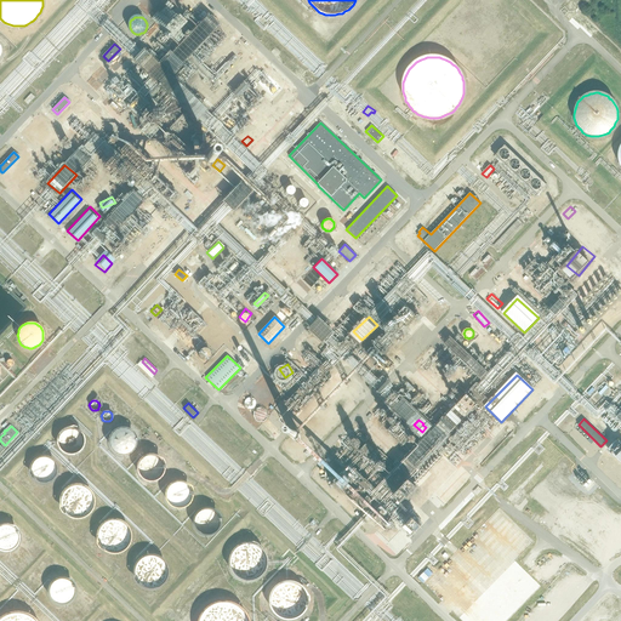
[(83,443),(83,439),(83,437),(83,434),(81,432),(79,431),(77,428),(75,428),(73,427),(70,427),(67,427),(66,427),(63,428),(61,431),(58,433),(57,434),(57,437),(57,439),(57,440),(57,442),(57,444),(58,446),(60,449),(62,450),(64,451),(67,453),(69,453),(72,453),(74,453),(77,451),(79,449),(81,446),(83,445),(83,443)]
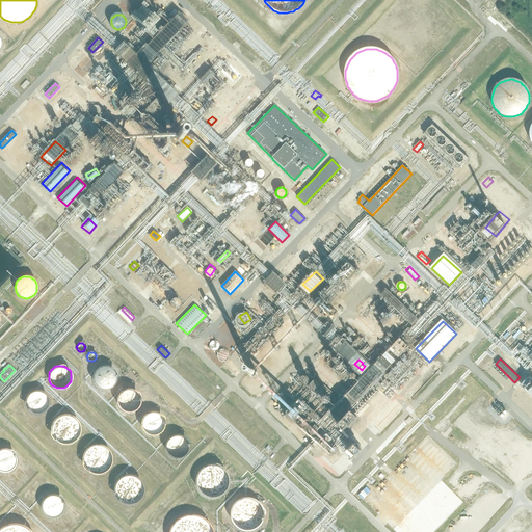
[(116,379),(116,377),(116,375),(115,373),(114,371),(113,370),(111,368),(110,367),(108,366),(106,366),(103,366),(101,367),(99,368),(97,369),(96,370),(95,372),(94,375),(94,377),(94,379),(94,381),(95,383),(96,384),(98,387),(100,388),(102,389),(104,389),(107,389),(109,388),(111,387),(113,386),(114,383),(115,381),(116,379)]
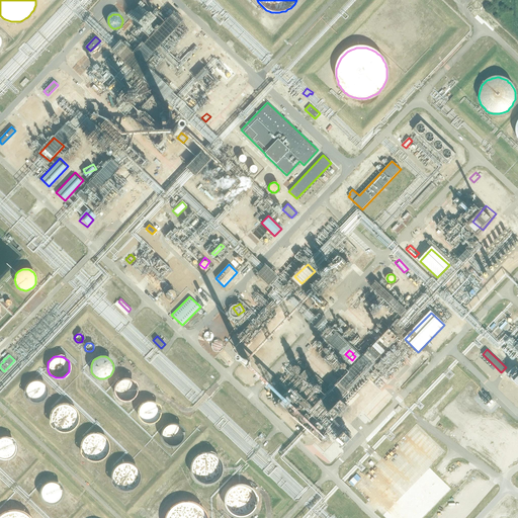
[(252,371),(256,367),(251,362),(247,366),(252,371)]
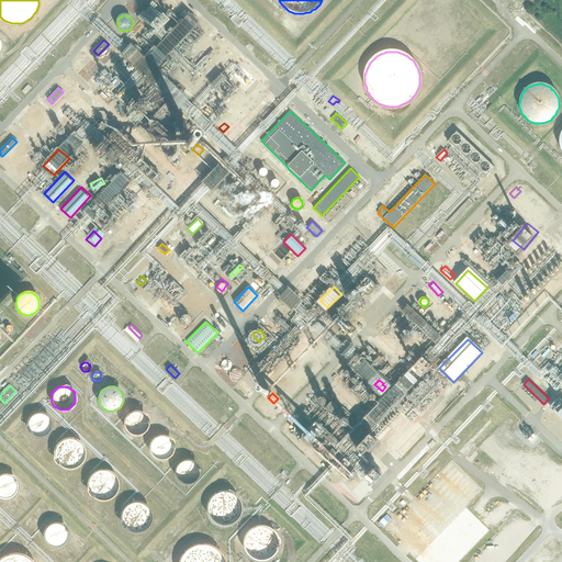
[(147,425),(147,423),(147,420),(147,418),(145,416),(144,414),(143,413),(141,412),(138,411),(136,411),(133,411),(131,412),(128,413),(127,414),(125,416),(124,418),(123,420),(123,423),(123,425),(124,427),(125,429),(126,431),(128,433),(131,434),(133,435),(135,435),(137,435),(139,435),(142,434),(144,431),(145,429),(146,427),(147,425)]
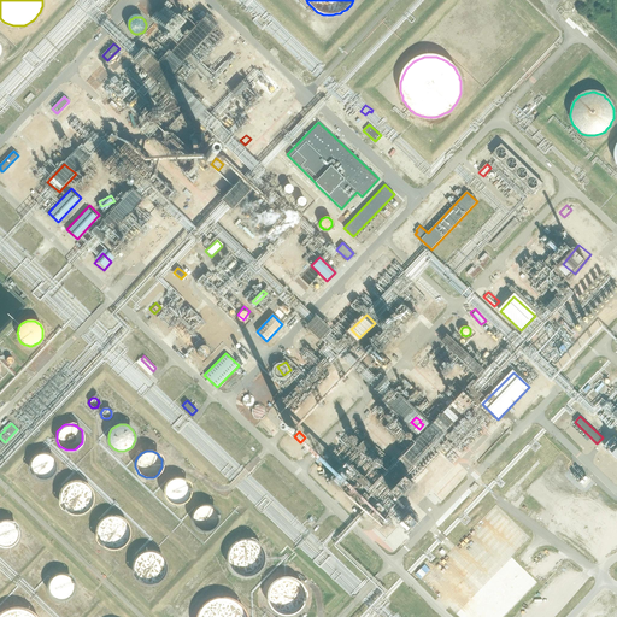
[(56,470),(57,466),(56,465),(56,462),(54,459),(53,458),(51,456),(48,454),(46,454),(43,453),(40,454),(37,454),(36,456),(34,457),(33,459),(30,462),(30,464),(29,466),(30,469),(30,471),(31,474),(33,476),(35,477),(37,480),(40,480),(42,481),(45,480),(48,480),(50,479),(52,476),(54,474),(56,472),(56,470)]
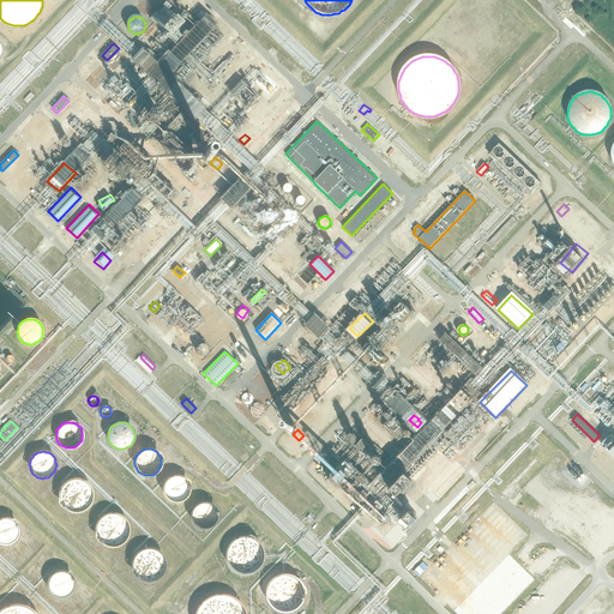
[(190,492),(190,489),(190,486),(188,485),(187,482),(186,480),(185,479),(182,477),(179,476),(176,476),(174,476),(172,476),(169,477),(167,480),(166,481),(164,483),(163,486),(163,488),(163,492),(164,494),(166,497),(167,498),(168,500),(170,501),(173,501),(175,503),(179,501),(181,501),(184,500),(185,499),(187,497),(188,494),(190,492)]
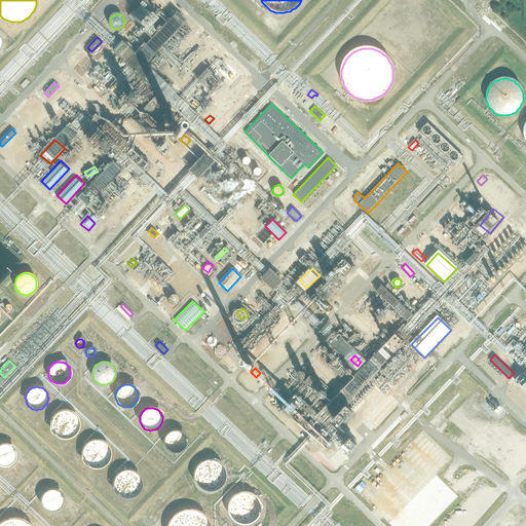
[(78,427),(79,425),(78,422),(78,419),(76,417),(75,415),(73,413),(70,412),(68,411),(66,411),(63,411),(60,412),(58,413),(55,415),(53,417),(51,419),(51,422),(50,424),(51,427),(51,429),(52,433),(54,435),(57,437),(59,438),(62,439),(65,439),(67,439),(70,438),(72,437),(74,436),(76,433),(78,430),(78,427)]
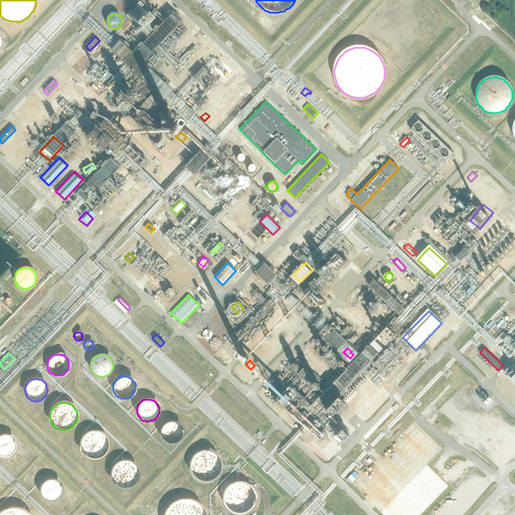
[(182,435),(182,432),(182,430),(181,427),(180,425),(179,424),(177,422),(175,421),(173,421),(171,420),(168,421),(167,421),(165,422),(163,423),(162,425),(161,427),(160,430),(160,432),(160,434),(160,436),(161,438),(163,440),(164,441),(166,443),(168,443),(170,443),(172,443),(175,443),(177,442),(179,440),(180,438),(181,437),(182,435)]
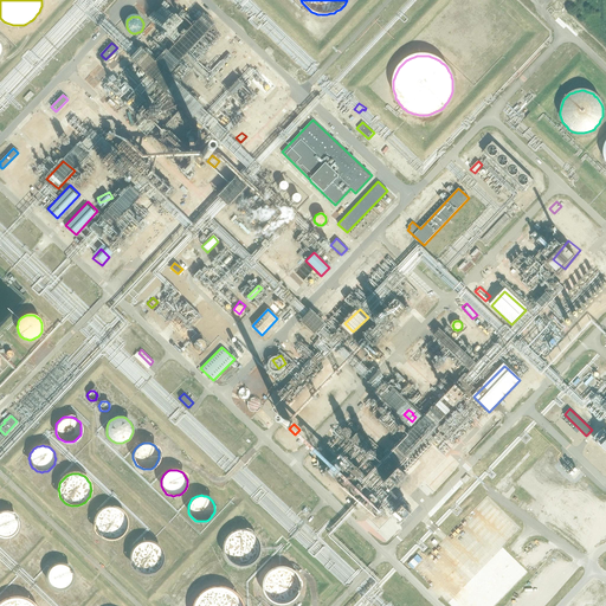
[(127,526),(127,522),(126,519),(126,516),(124,514),(122,511),(120,509),(117,508),(114,507),(111,505),(108,505),(104,507),(102,508),(100,510),(97,513),(96,515),(95,519),(94,521),(95,524),(95,528),(96,530),(98,533),(101,535),(104,536),(107,537),(109,539),(113,537),(116,537),(120,535),(122,534),(123,532),(126,528),(127,526)]
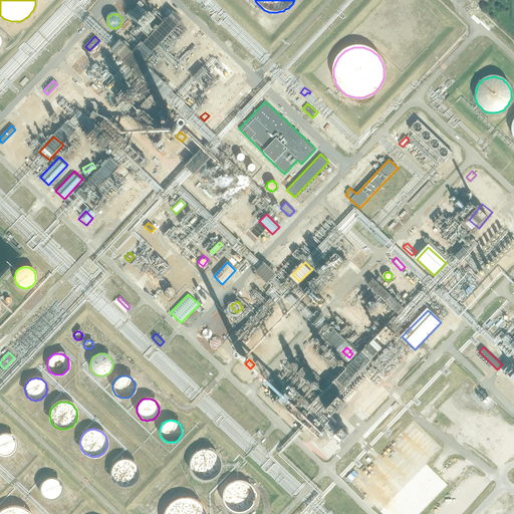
[(14,447),(14,445),(14,443),(14,442),(13,440),(12,438),(10,437),(8,436),(6,435),(4,435),(3,435),(1,435),(0,435),(0,454),(1,455),(3,455),(5,455),(7,455),(8,454),(10,454),(11,452),(12,451),(13,449),(14,447)]
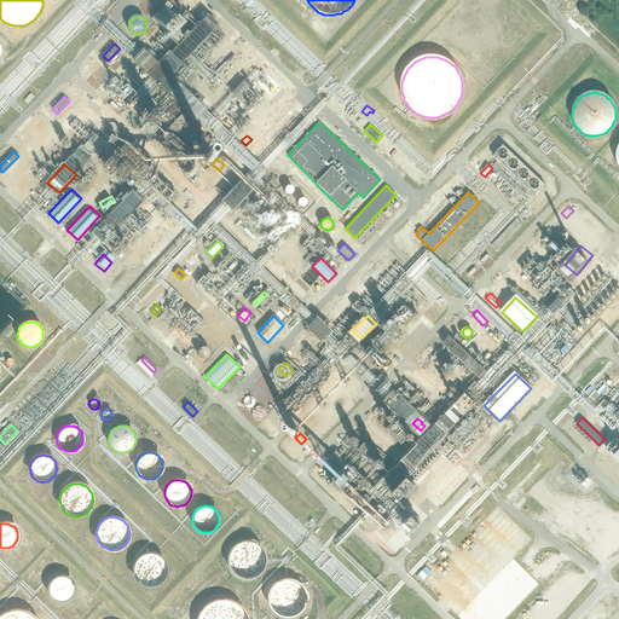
[(265,563),(265,559),(265,555),(264,553),(262,549),(260,547),(259,544),(256,543),(254,542),(250,541),(247,541),(243,541),(239,542),(237,543),(233,545),(232,548),(230,551),(229,555),(227,559),(229,562),(229,566),(231,568),(232,572),(235,573),(238,576),(242,577),(246,578),(249,578),(253,577),(256,576),(259,573),(262,570),(264,566),(265,563)]
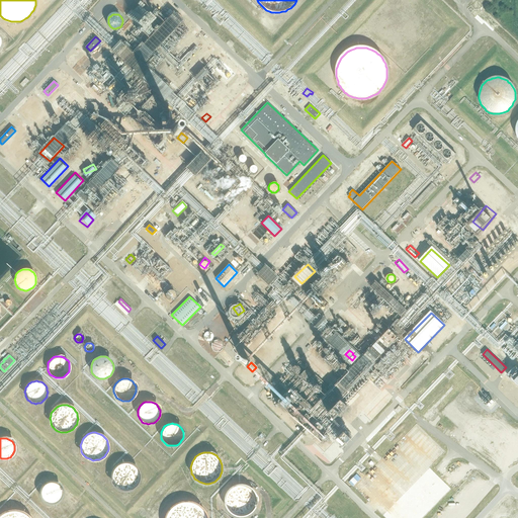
[(140,480),(140,477),(140,475),(139,471),(138,469),(136,467),(134,465),(132,464),(128,463),(126,462),(123,463),(121,463),(118,464),(116,466),(114,468),(113,471),(112,473),(112,477),(112,479),(113,482),(114,484),(115,486),(117,488),(119,489),(122,490),(125,491),(128,491),(131,490),(134,489),(136,487),(138,485),(139,482),(140,480)]
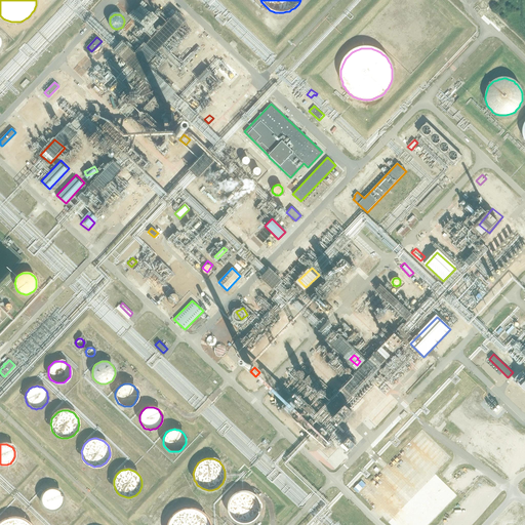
[(62,501),(62,500),(62,498),(61,496),(59,494),(58,492),(57,491),(55,490),(53,490),(51,489),(49,489),(47,490),(45,491),(44,492),(42,494),(41,495),(41,497),(40,499),(41,501),(41,503),(42,506),(43,508),(45,509),(46,510),(48,510),(50,511),(53,510),(55,510),(57,509),(58,508),(59,506),(61,505),(62,501)]
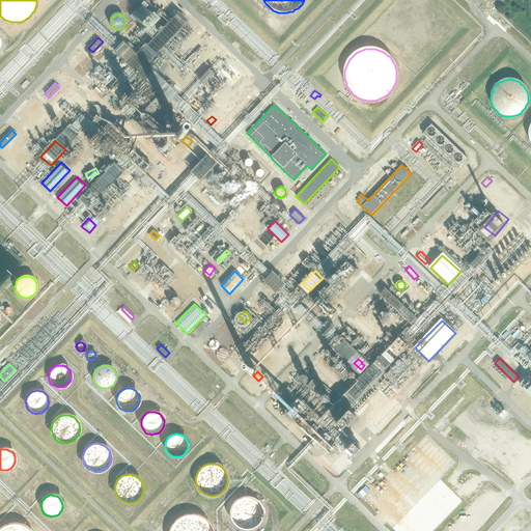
[(261,516),(261,513),(261,510),(260,507),(259,505),(257,502),(255,500),(252,499),(250,498),(249,498),(246,497),(243,498),(240,499),(236,500),(234,502),(232,504),(231,506),(229,510),(229,513),(229,515),(230,519),(231,522),(233,524),(235,526),(236,527),(239,528),(242,529),(245,530),(248,529),(251,529),(253,527),(256,525),(258,523),(260,520),(261,516)]
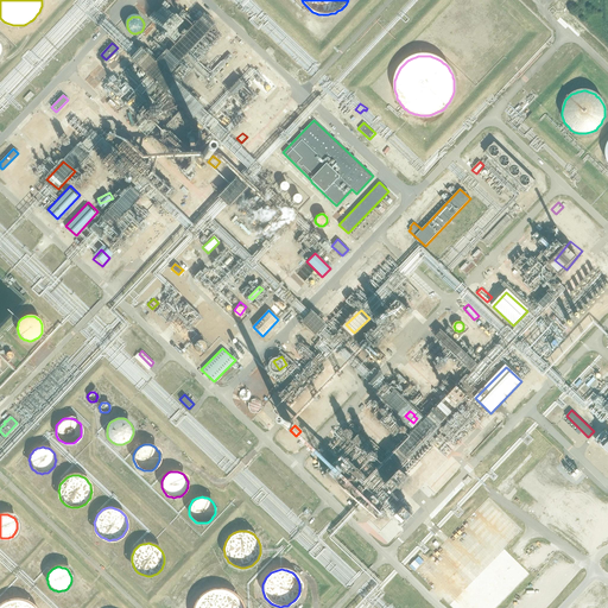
[(443,596),(448,601),(460,589),(455,584),(443,596)]
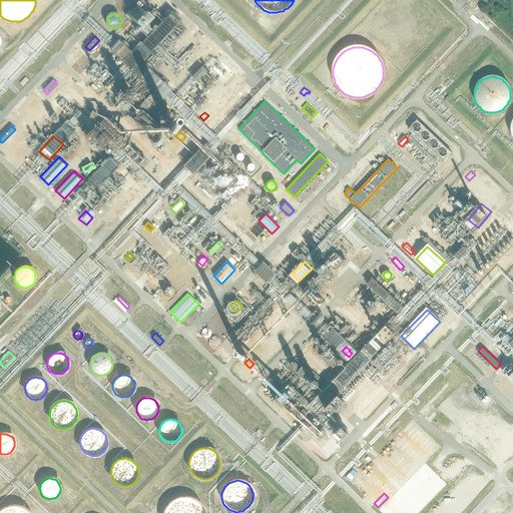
[(204,512),(204,510),(203,509),(202,507),(201,505),(200,503),(198,502),(196,501),(193,498),(189,497),(187,497),(185,497),(181,497),(177,498),(175,499),(173,500),(169,502),(167,505),(165,507),(164,509),(163,512),(204,512)]
